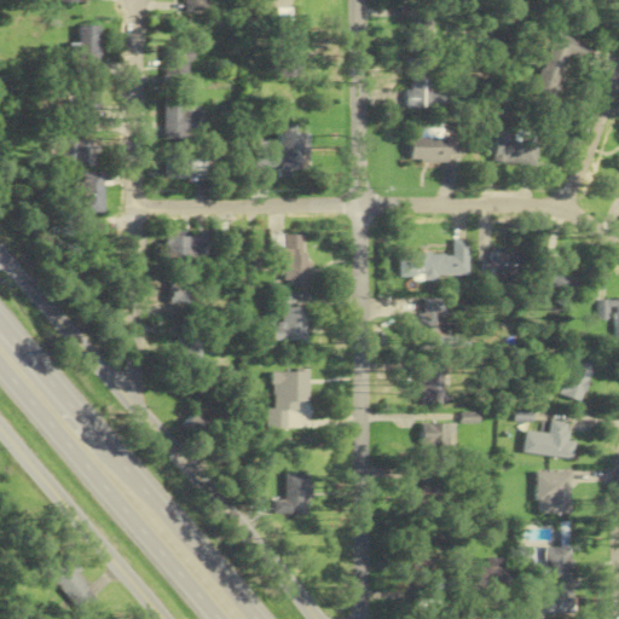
[(409,17),(409,45),(429,45),(429,7),(394,7),(394,17),(409,17)]
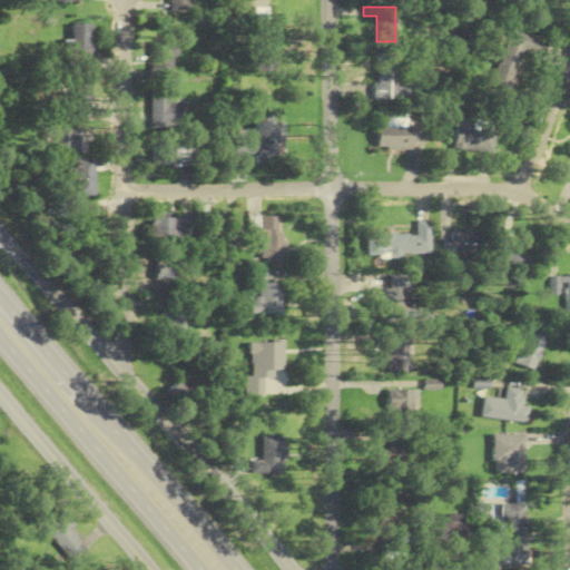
[(253,8),(253,59),(272,59),(272,8),(253,8)]
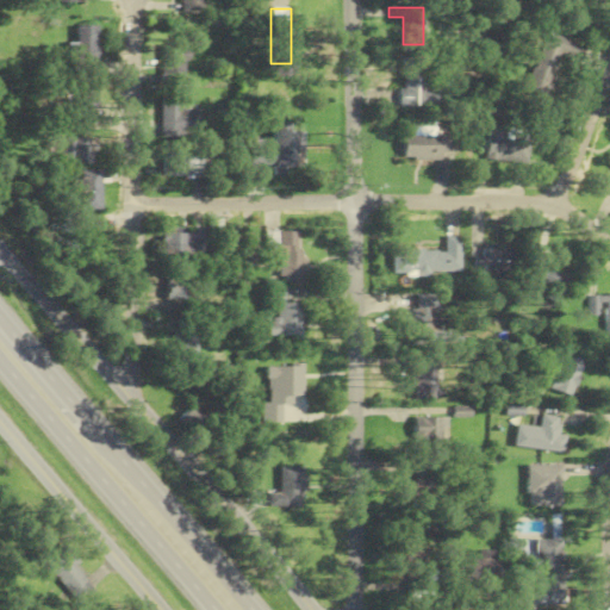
[(78,64),(99,64),(99,25),(78,25),(78,64)]
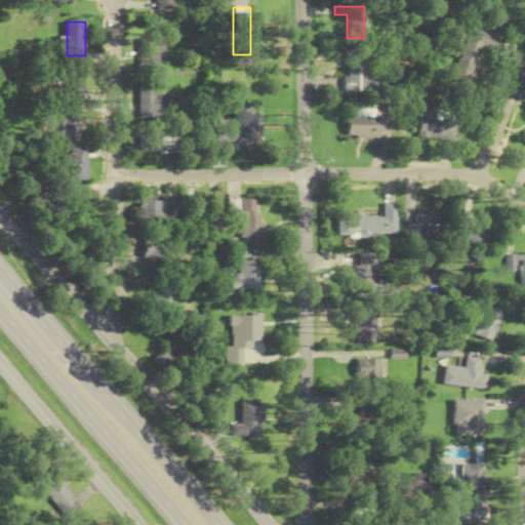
[(449,80),(469,87),(482,46),(496,51),(500,39),(468,28),(449,80)]
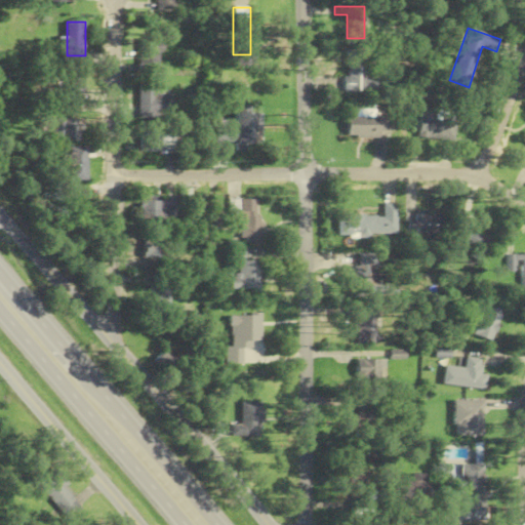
[(345,92),(370,92),(370,51),(345,51),(345,92)]
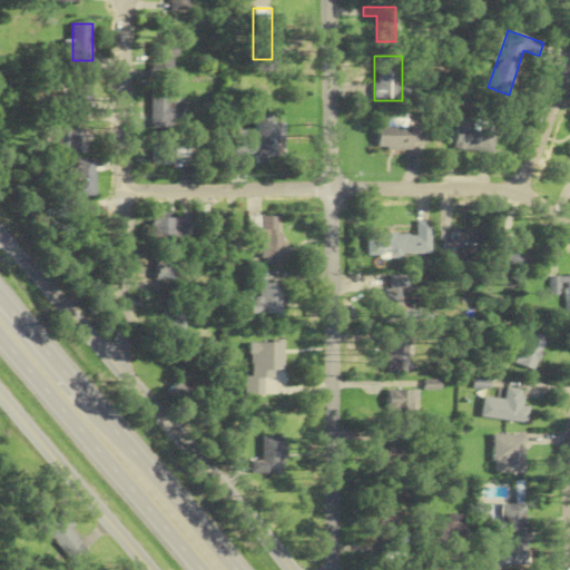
[(186,104),(169,104),(169,90),(150,90),(150,128),(186,128),(186,104)]
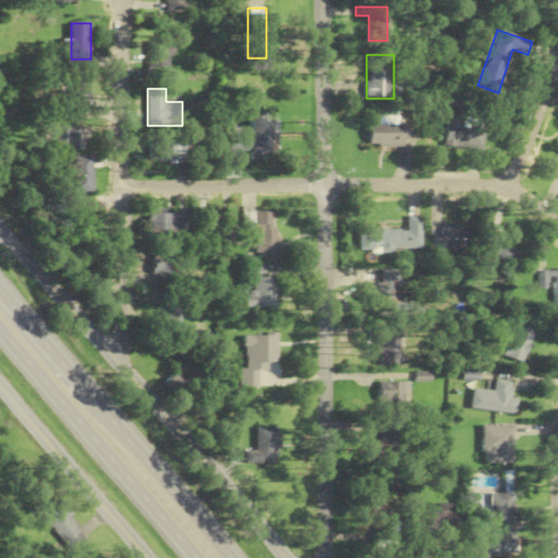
[(478,152),(483,125),(458,121),(459,114),(447,113),(440,145),(478,152)]
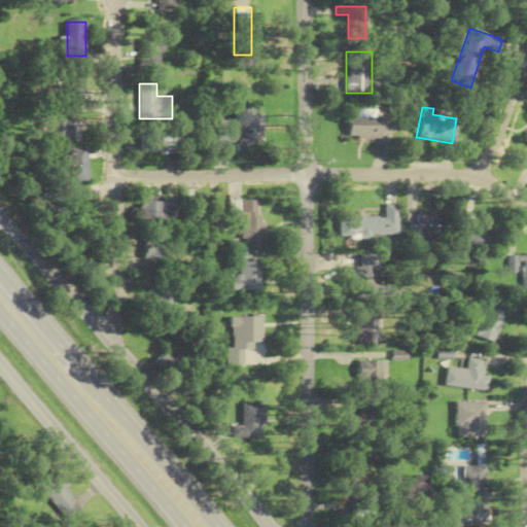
[(236,143),(236,151),(258,151),(257,112),(246,112),(246,108),(236,108),(236,128),(213,128),(214,144),(236,143)]
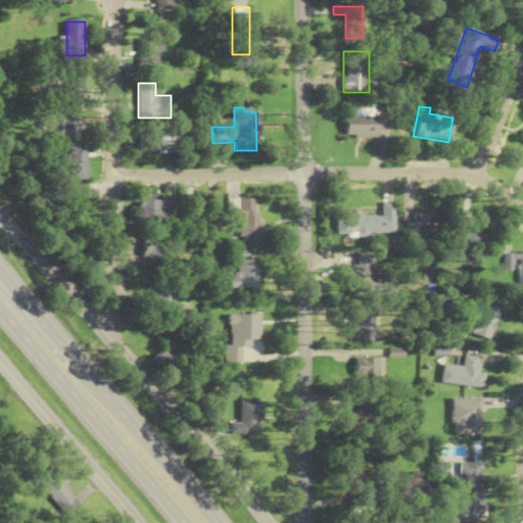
[(344,109),(344,137),(378,138),(378,131),(390,131),(390,109),(344,109)]
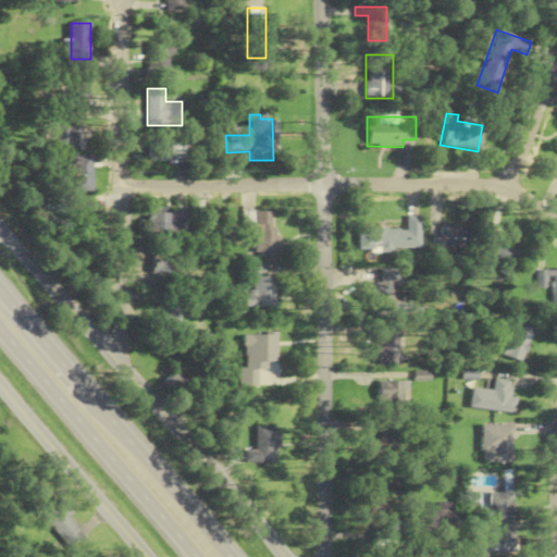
[(47,125),(48,152),(88,150),(87,124),(47,125)]
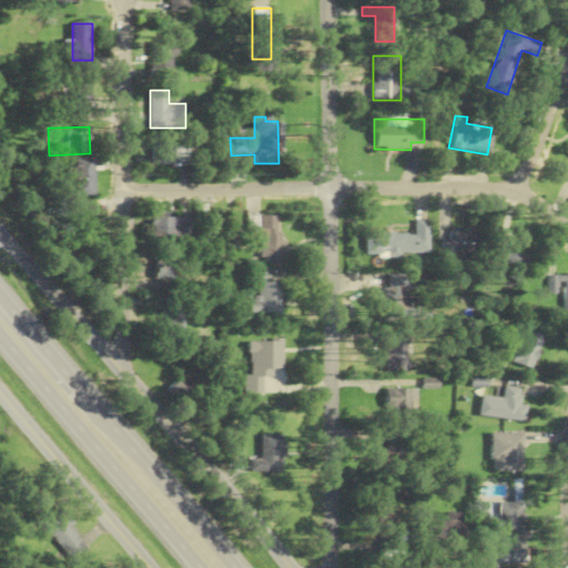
[(176,164),(176,138),(148,138),(148,164),(176,164)]
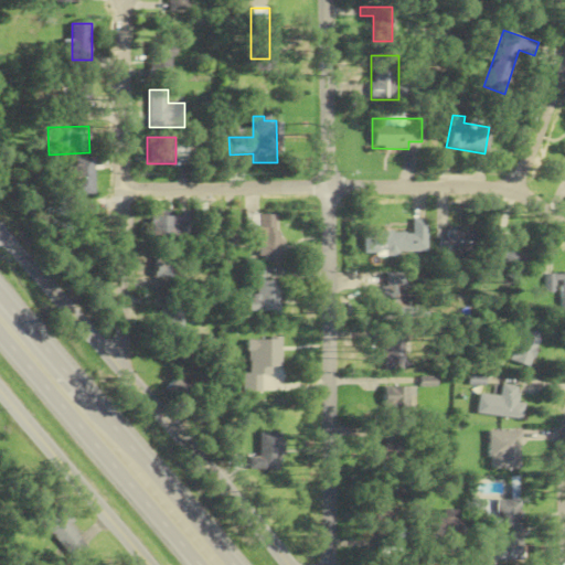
[(76,177),(76,194),(94,194),(94,158),(73,158),(73,177),(76,177)]
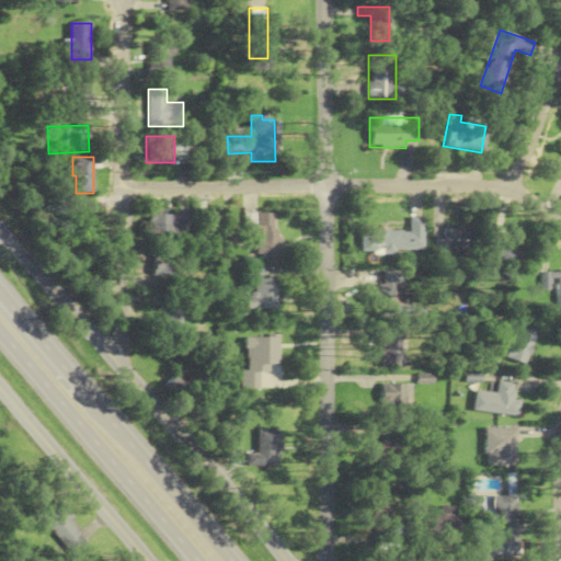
[(151,238),(190,238),(190,212),(151,212),(151,238)]
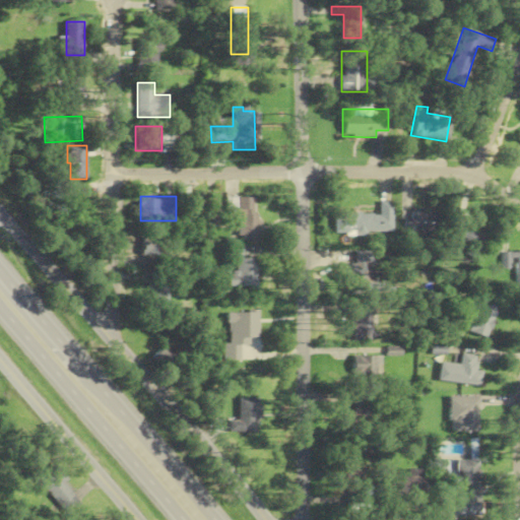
[(257,197),(225,197),(225,210),(232,210),(232,224),(238,224),(238,240),(256,241),(257,197)]
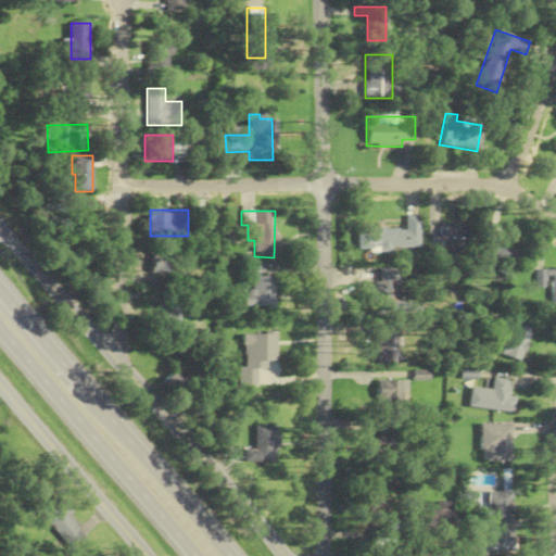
[(356,227),(355,249),(417,251),(419,216),(404,215),(403,229),(356,227)]
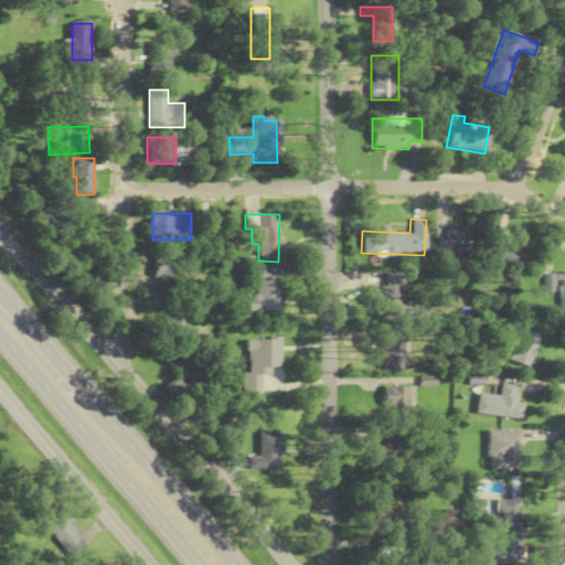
[(436,256),(477,257),(477,228),(444,228),(443,237),(437,237),(436,256)]
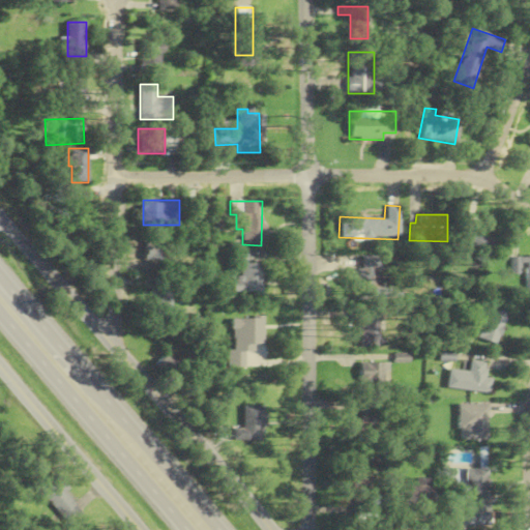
[(479,264),(494,242),(467,225),(457,239),(476,252),(472,259),(479,264)]
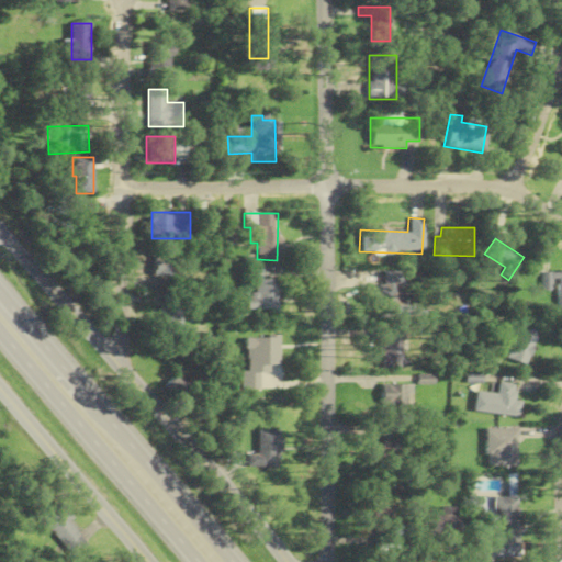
[(179,251),(155,251),(155,282),(179,282),(179,251)]
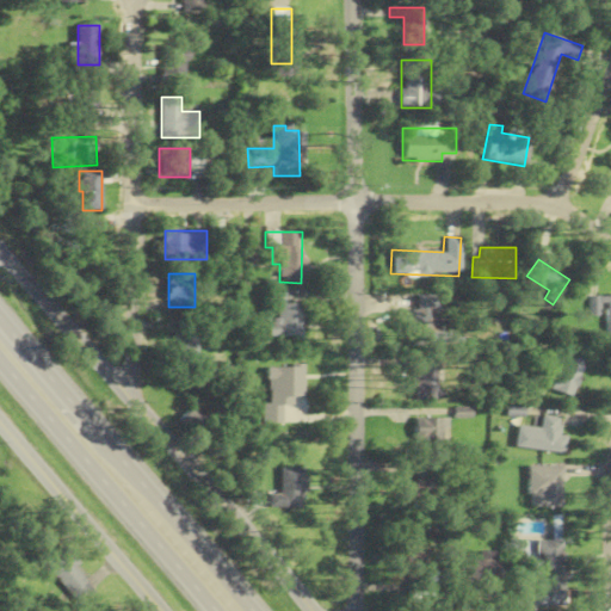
[(301,338),(301,302),(285,302),(285,294),(267,294),(266,307),(276,307),(275,320),(264,320),(264,338),(301,338)]
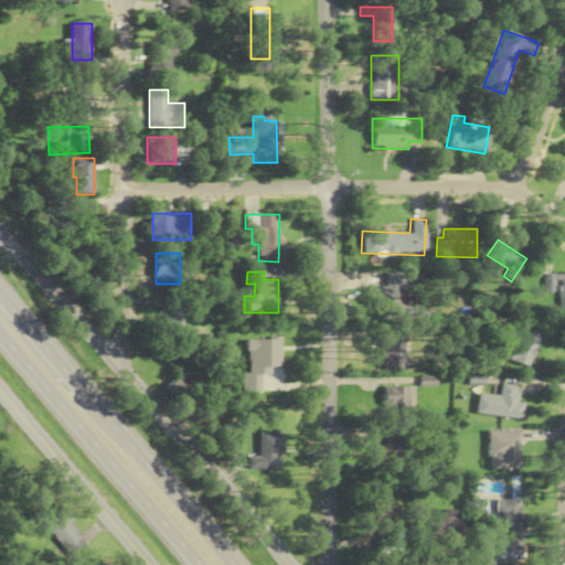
[(375,287),(375,317),(425,317),(425,305),(407,305),(407,273),(383,273),(384,287),(375,287)]
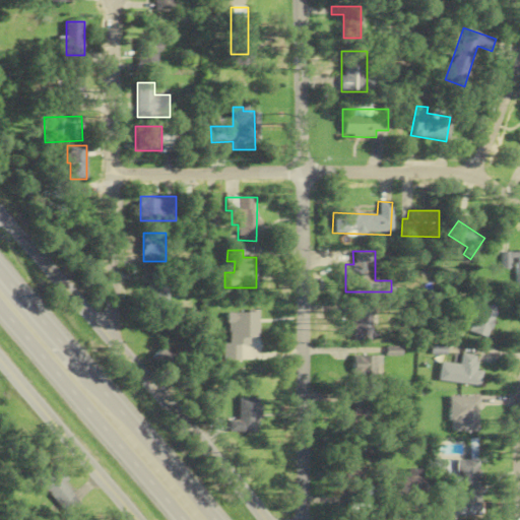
[(515,290),(519,290),(519,251),(500,252),(500,271),(514,271),(515,290)]
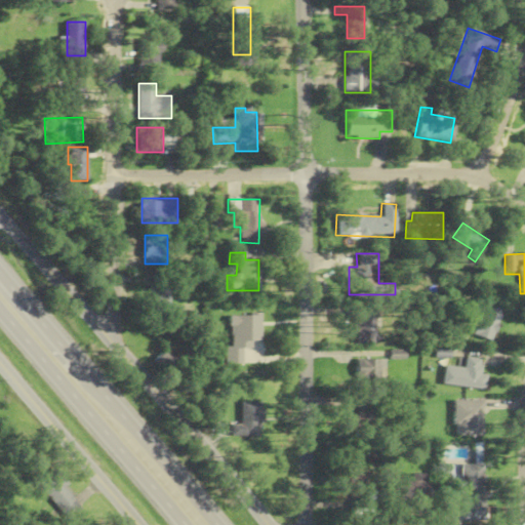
[(153,309),(170,309),(170,279),(153,279),(153,309)]
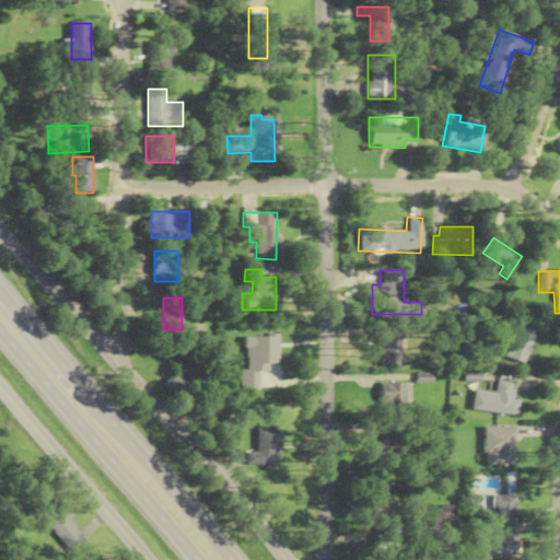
[(524,363),(537,318),(516,312),(504,358),(524,363)]
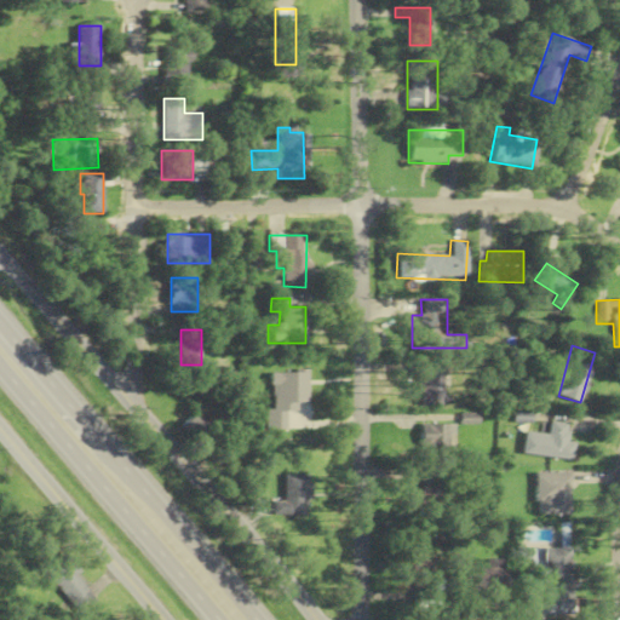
[(287,429),(287,411),(298,411),(298,403),(309,403),(308,371),(271,371),(271,409),(268,409),(268,429),(287,429)]
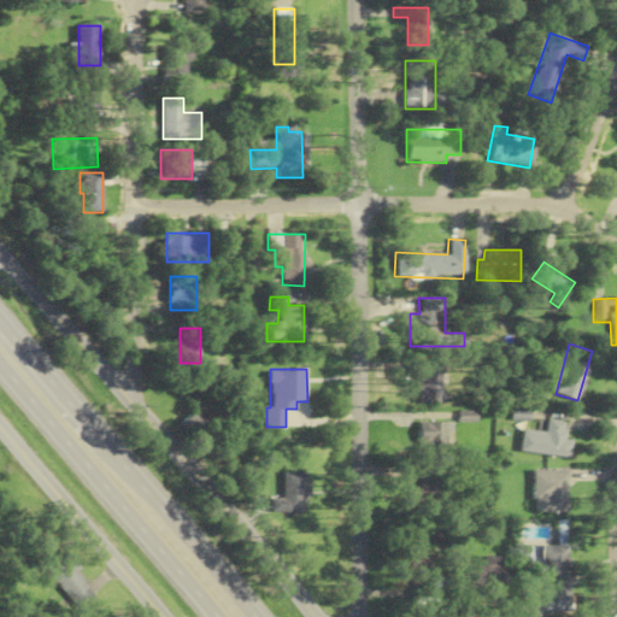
[(441,372),(413,372),(413,403),(441,403),(441,372)]
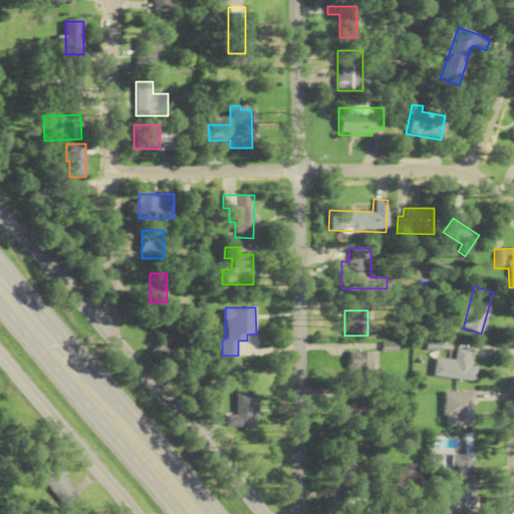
[(470,350),(454,349),(453,352),(450,352),(449,358),(434,357),(433,377),(474,380),(475,366),(469,365),(470,350)]
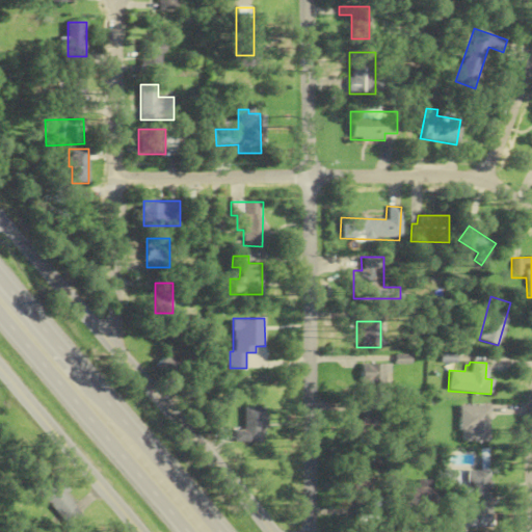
[(361,388),(390,388),(390,363),(361,363),(361,388)]
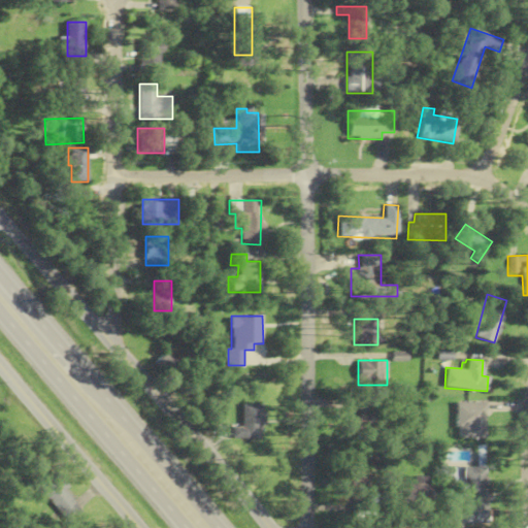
[(485,437),(485,402),(455,402),(455,437),(485,437)]
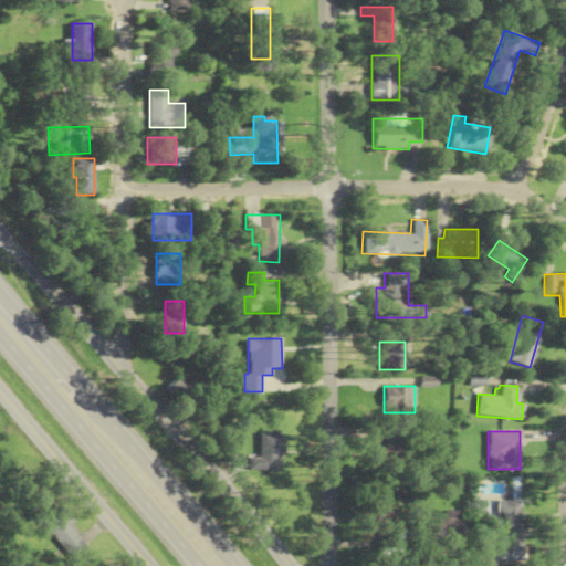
[(283,471),(284,433),(261,432),(260,458),(250,458),(250,470),(283,471)]
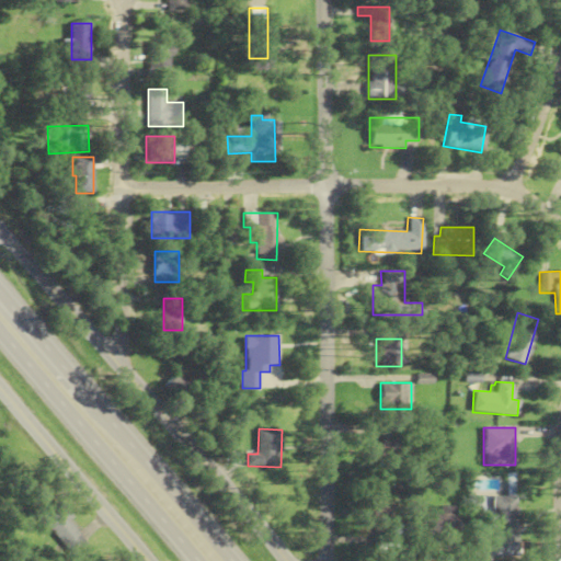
[(402,435),(381,435),(381,459),(402,459),(402,435)]
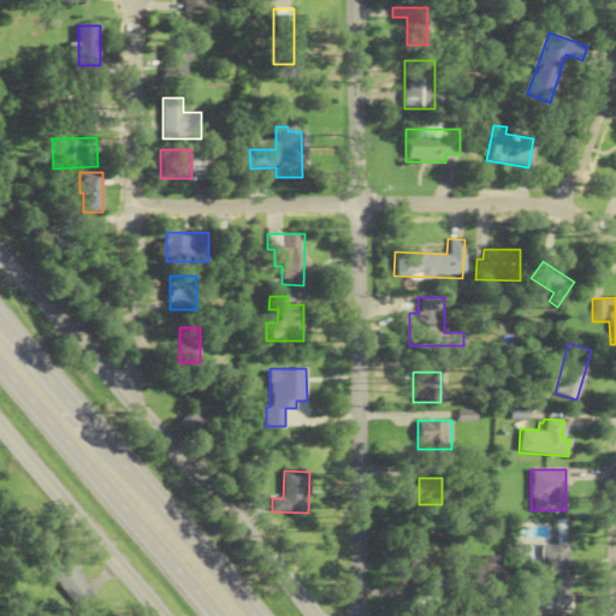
[(568,545),(528,545),(528,606),(568,606),(568,545)]
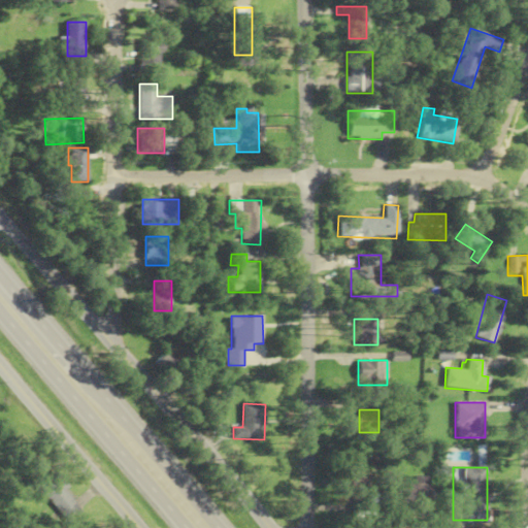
[(54,472),(37,486),(69,523),(85,509),(54,472)]
